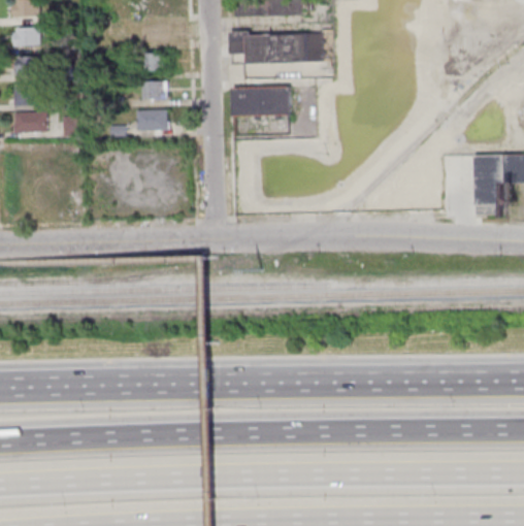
[(39,0),(39,17),(12,17),(11,4),(14,4),(14,0),(39,0)]
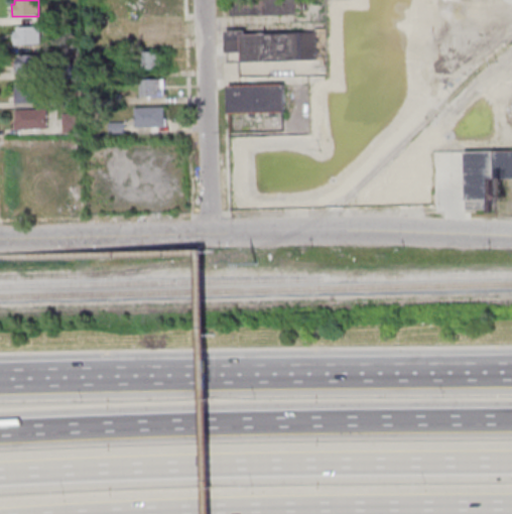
[(298,12),(298,0),(227,0),(228,13),(298,12)]
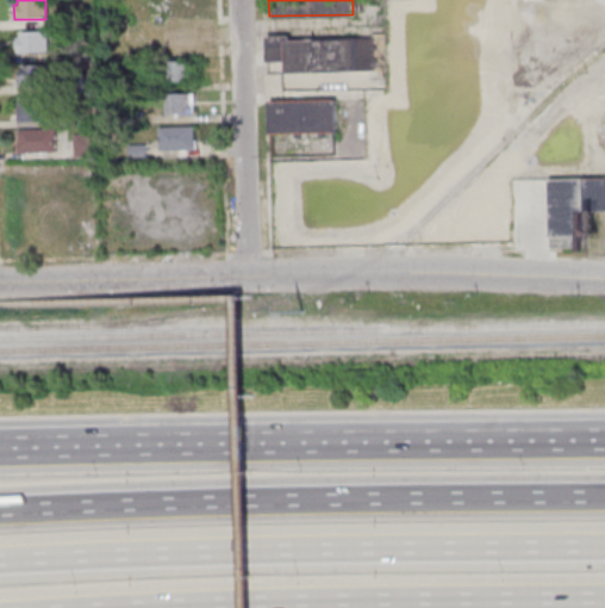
[(415,0),(416,10),(466,8),(465,0),(415,0)]
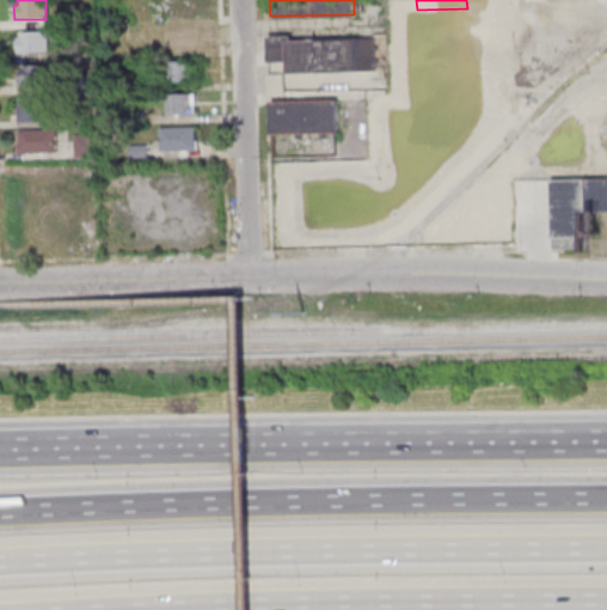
[(61,29),(61,17),(78,16),(78,28),(61,29)]
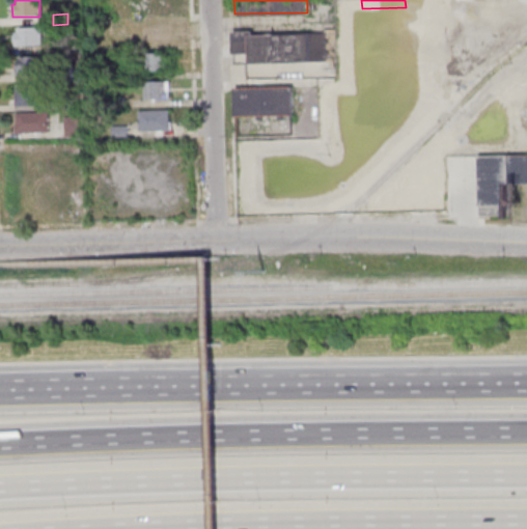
[(165,22),(139,22),(139,36),(165,36),(165,22)]
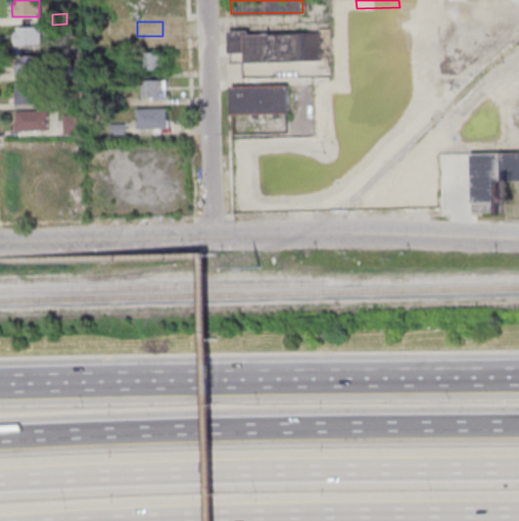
[(406,24),(348,25),(348,42),(337,42),(338,90),(348,89),(348,95),(337,95),(337,133),(372,132),(372,149),(408,148),(406,24)]
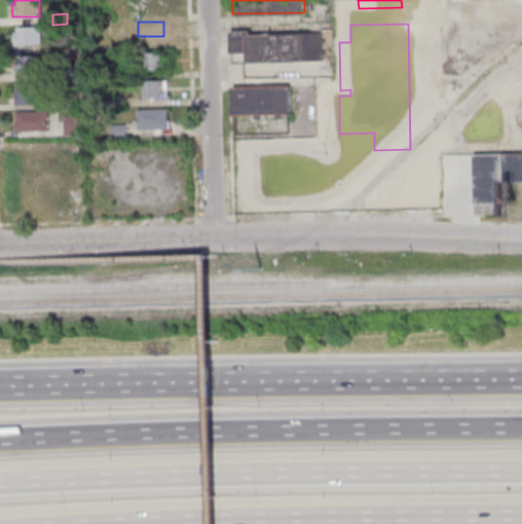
[(12,45),(12,32),(15,32),(15,28),(39,27),(40,44),(12,45)]
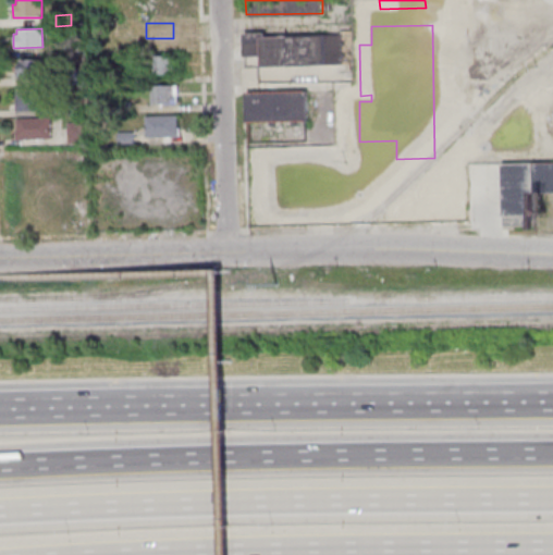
[(241,35),(261,34),(262,36),(338,33),(339,63),(259,68),(259,57),(242,58),(241,35)]
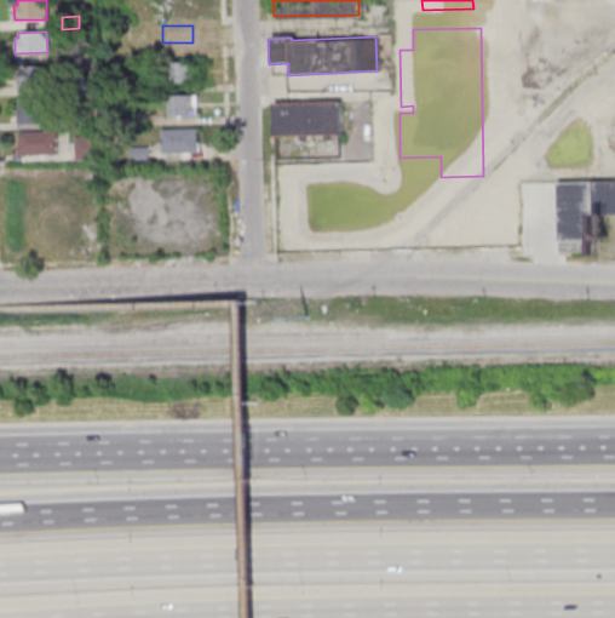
[(165,83),(165,63),(189,62),(190,81),(165,83)]
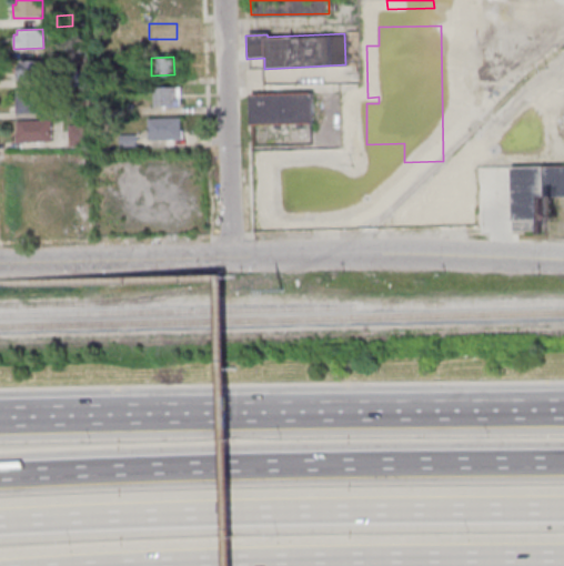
[(18,61),(48,60),(48,79),(16,80),(14,71),(19,71),(18,61)]
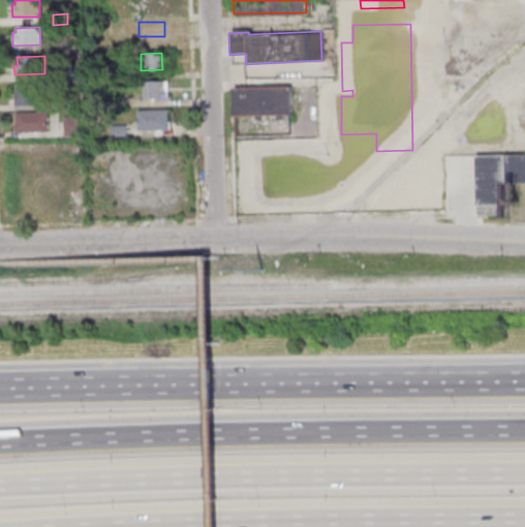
[(63,80),(63,65),(81,64),(81,79),(63,80)]
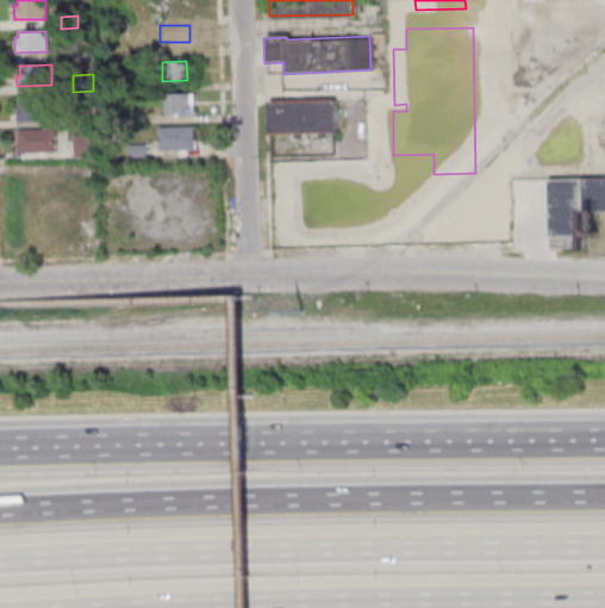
[(162,113),(162,95),(188,94),(188,113),(162,113)]
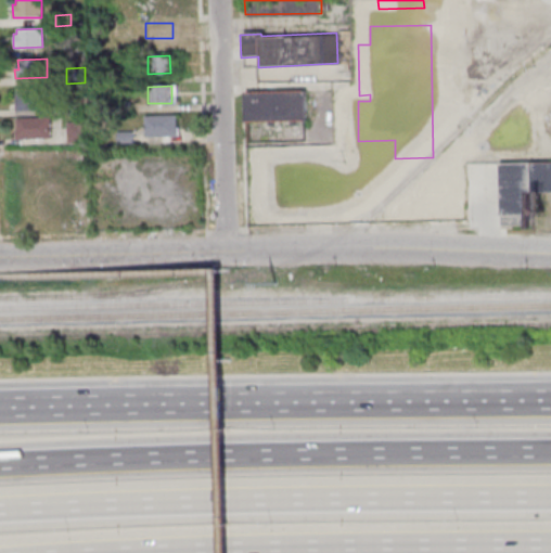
[(14,89),(46,88),(46,110),(15,111),(14,89)]
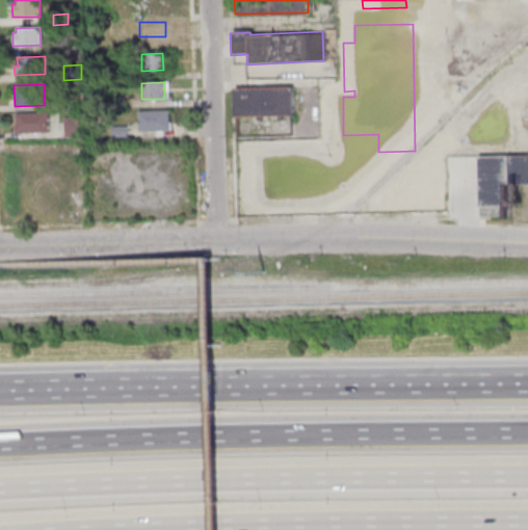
[(233,89),(290,87),(290,115),(233,117),(233,89)]
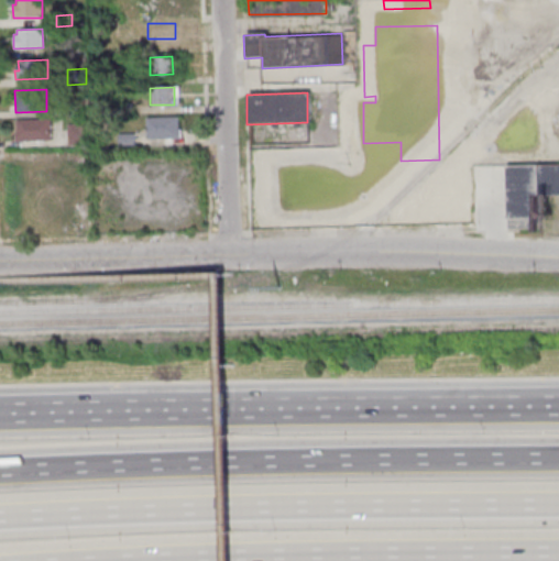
[(112,113),(111,103),(128,102),(128,112),(112,113)]
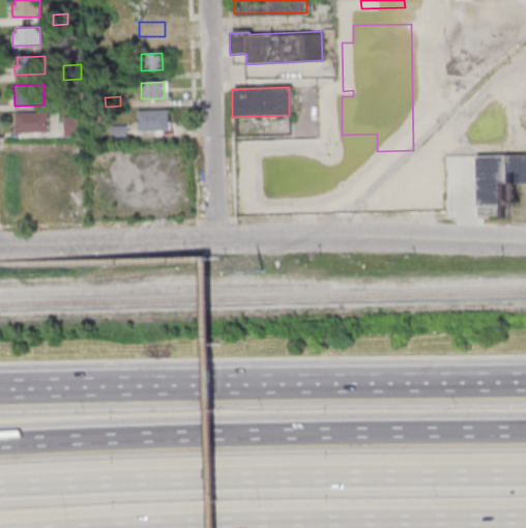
[(136,130),(136,111),(166,110),(166,121),(168,121),(168,129),(136,130)]
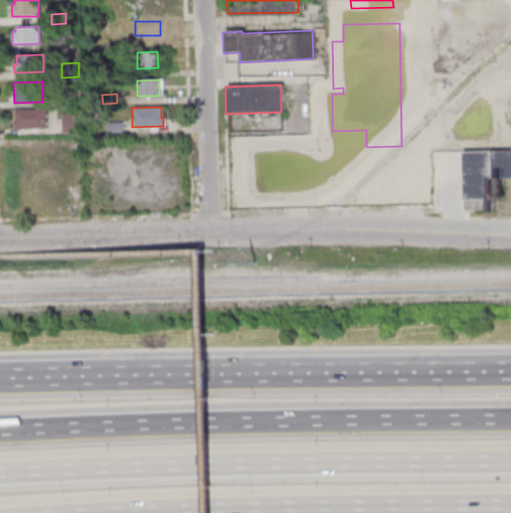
[(13,110),(45,109),(46,129),(14,130),(13,110)]
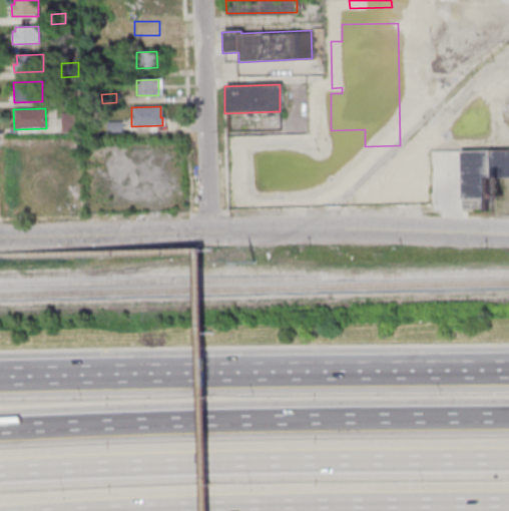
[(60,132),(60,113),(78,112),(78,132),(60,132)]
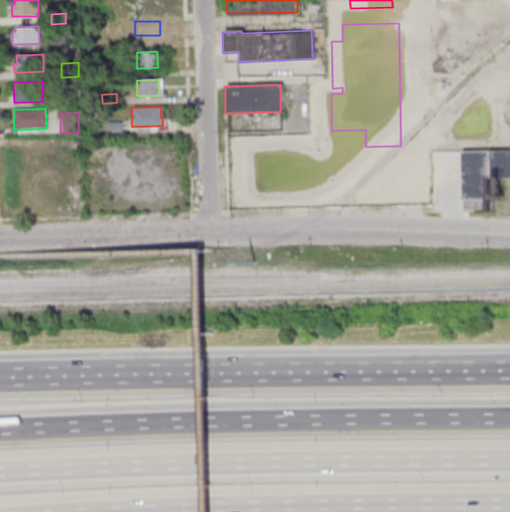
[(106,132),(106,121),(119,121),(120,132),(106,132)]
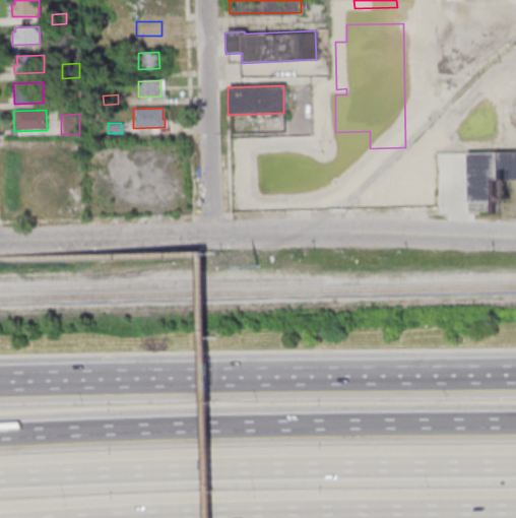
[(496,153),(515,152),(515,180),(497,181),(496,153)]
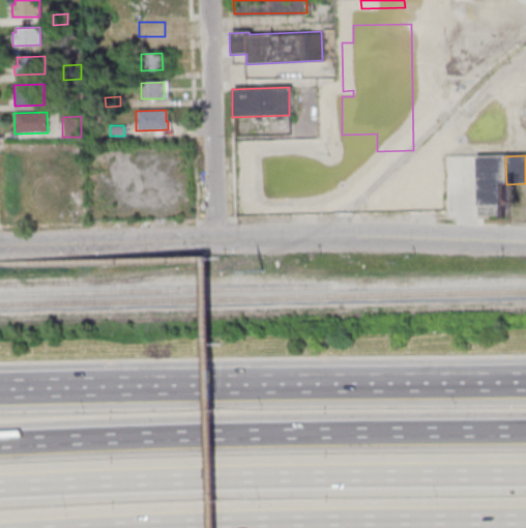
[(474,156),(503,156),(504,214),(475,214),(474,156)]
